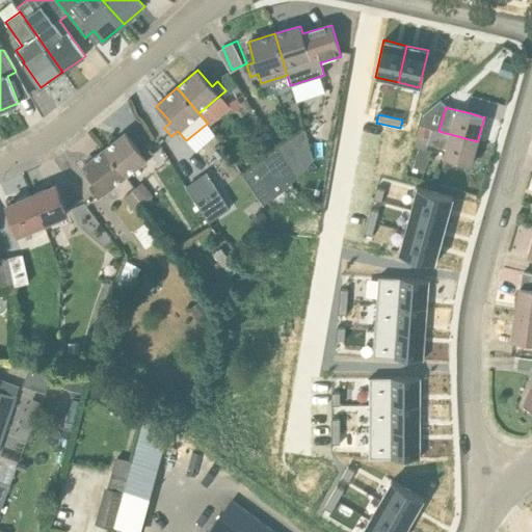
[(420,126),(433,129),(435,118),(423,115),(420,126)]
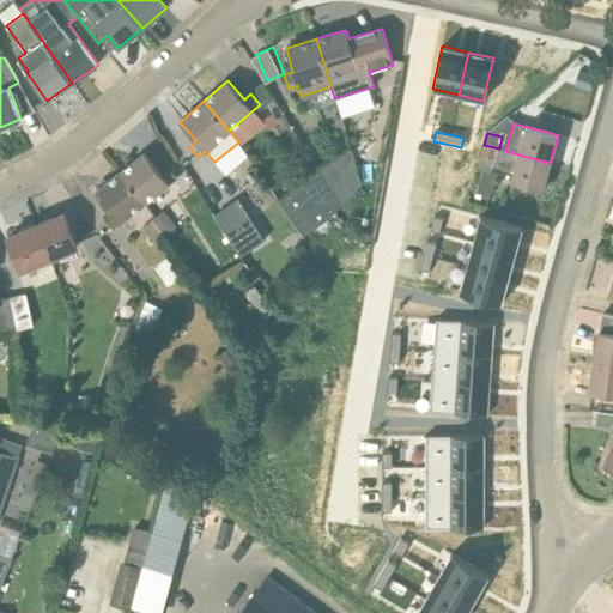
[(510,182),(542,190),(550,163),(519,155),(505,151),(499,149),(484,145),(478,169),(483,170),(475,193),(490,198),(497,174),(492,173),(493,167),(514,171),(510,182)]
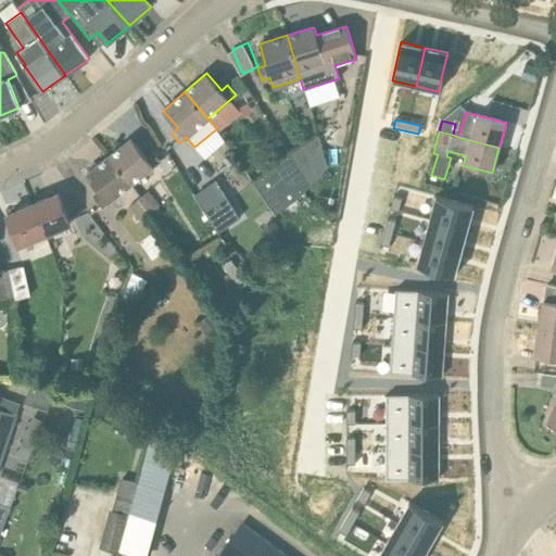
[(289,154),(310,187),(328,167),(318,136),(289,154)]
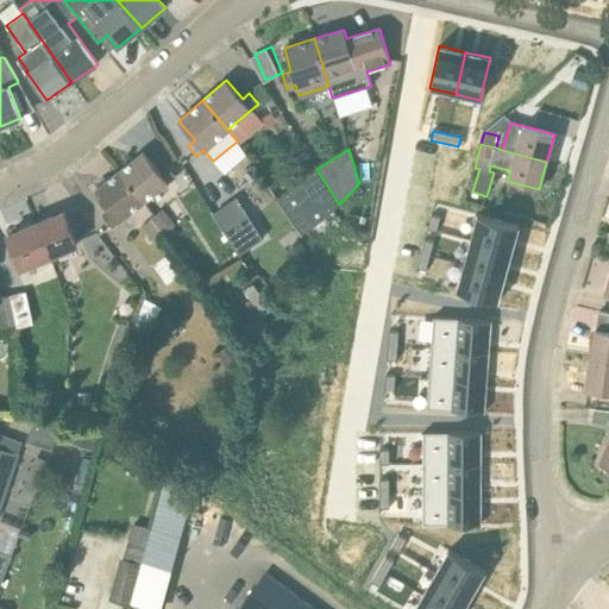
[(120,171),(144,201),(176,176),(168,165),(159,171),(144,152),(120,171)]
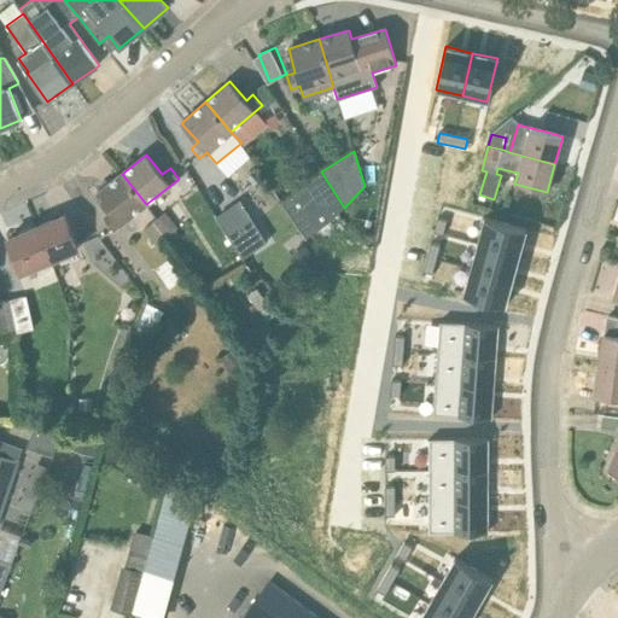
[(114,229),(146,204),(122,174),(97,193),(112,213),(104,219),(114,229)]
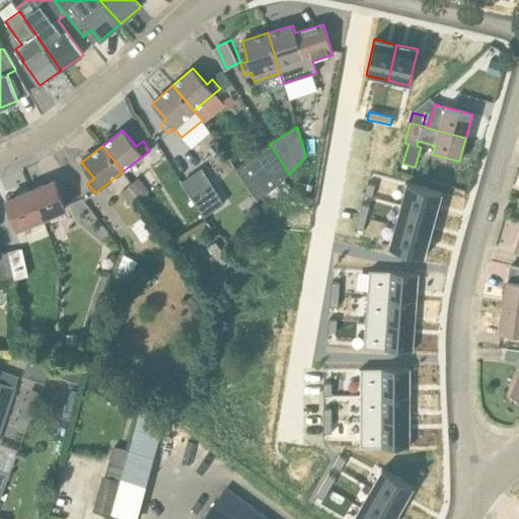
[(282,181),(258,153),(236,170),(258,199),(282,181)]
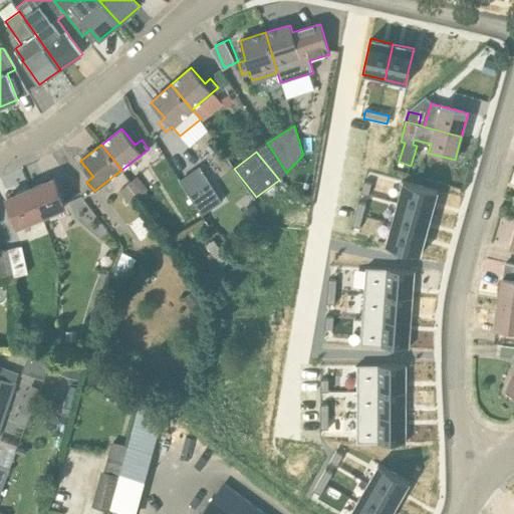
[(222,201),(200,168),(180,182),(202,215),(222,201)]
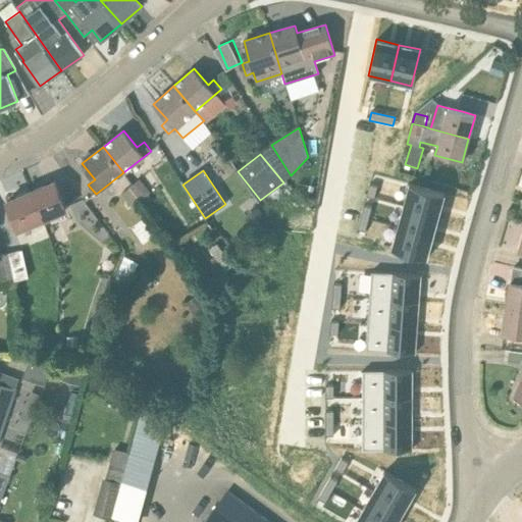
[(129,188),(140,201),(150,193),(140,179),(129,188)]
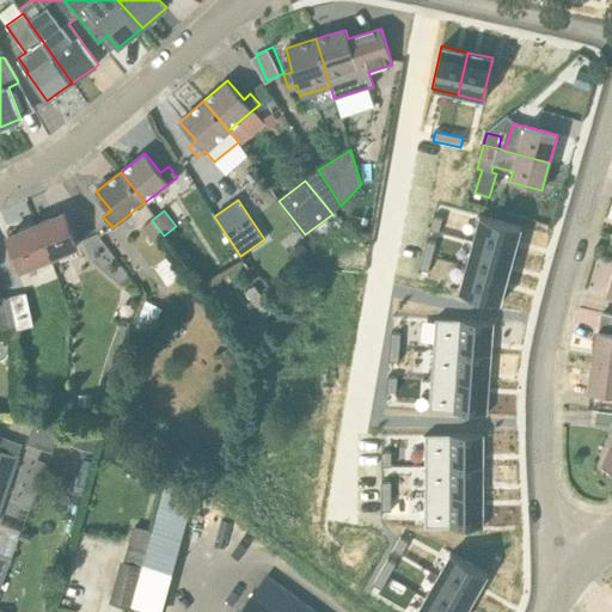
[(65,213),(36,225),(49,257),(78,245),(65,213)]
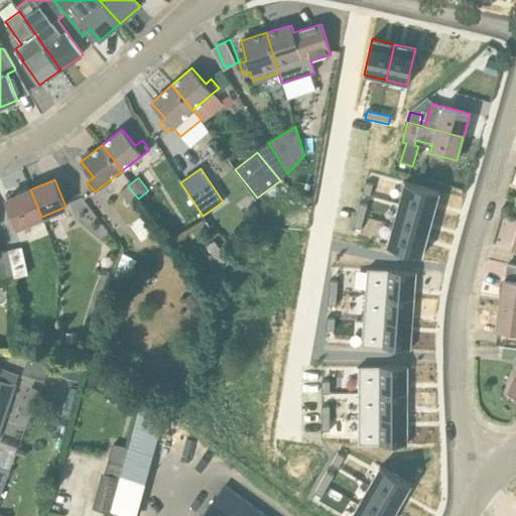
[(403,181),(397,204),(433,214),(439,191),(403,181)]
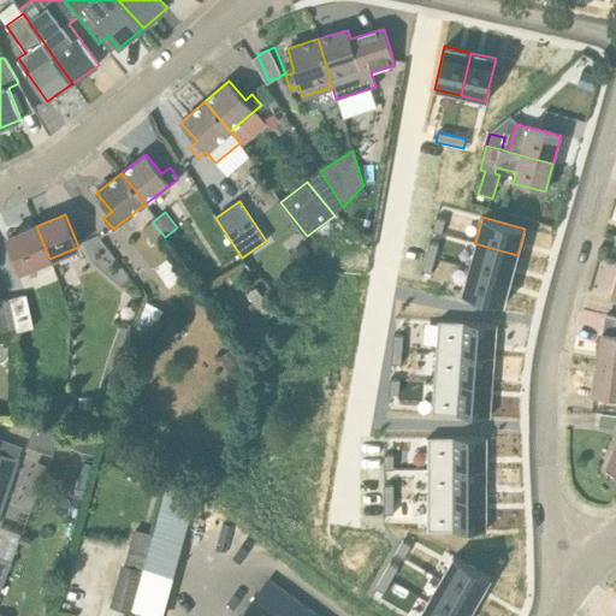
[(434,218),(431,232),(439,236),(444,220),(434,218)]
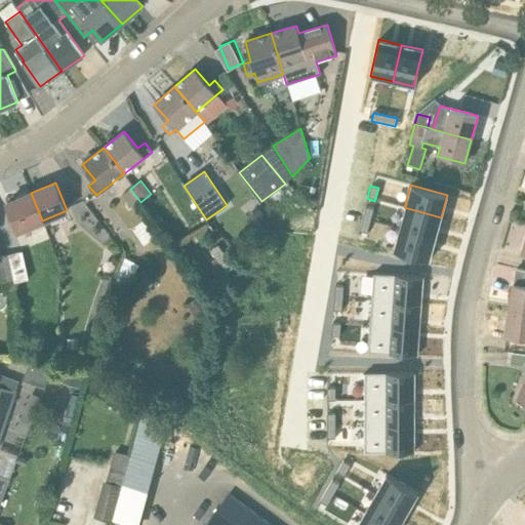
[(132,209),(140,202),(130,189),(122,195),(132,209)]
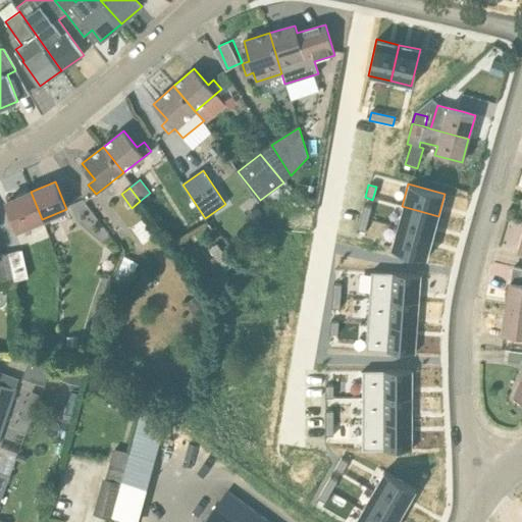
[(18,228),(42,219),(31,192),(6,202),(18,228)]
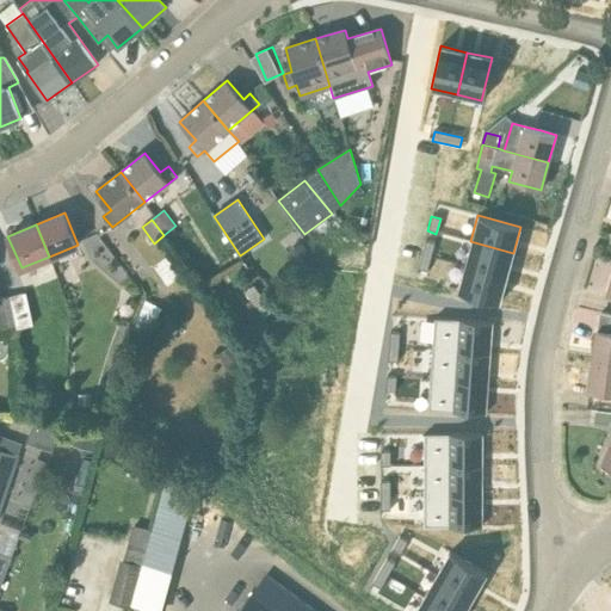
[(425,241),(417,270),(426,272),(433,244),(425,241)]
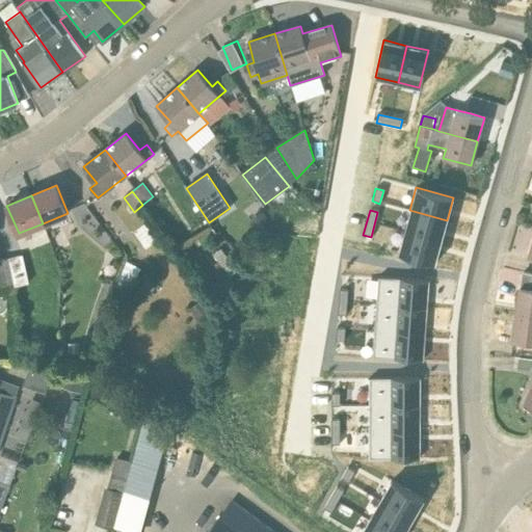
[(409,210),(404,232),(441,242),(447,220),(409,210)]
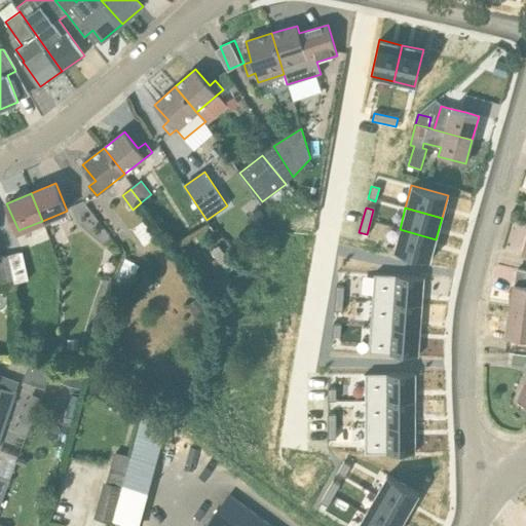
[(400,229),(393,252),(429,262),(436,239),(400,229)]
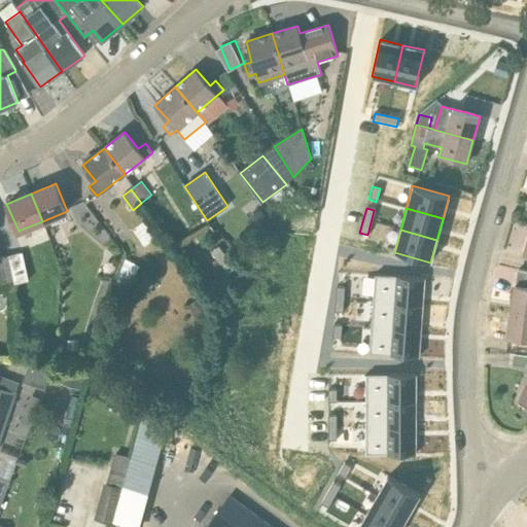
[(210,285),(215,293),(233,282),(227,274),(236,268),(219,246),(211,252),(216,259),(213,262),(222,277),(210,285)]
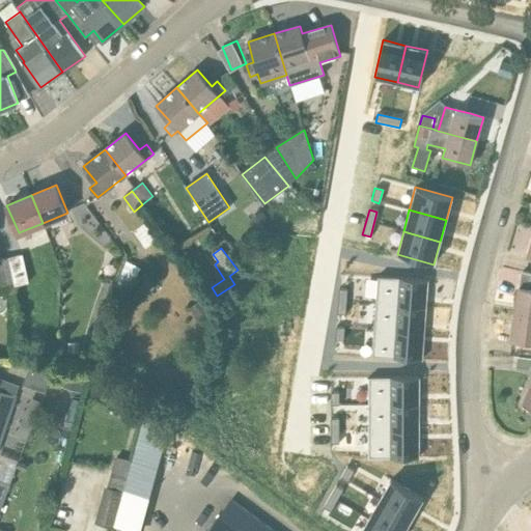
[(7,258),(16,285),(29,282),(23,254),(7,258)]
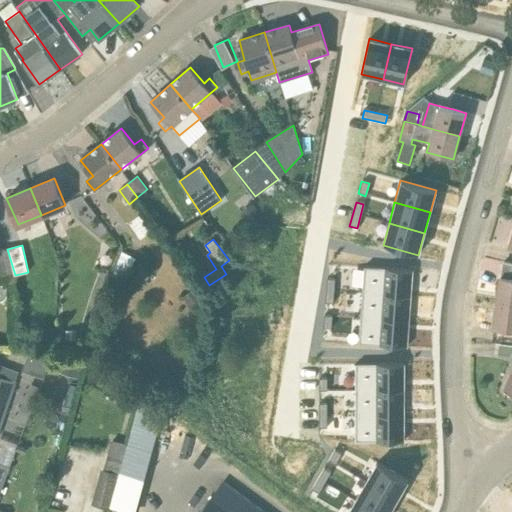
[(0,277),(15,275),(7,249),(0,249),(0,277)]
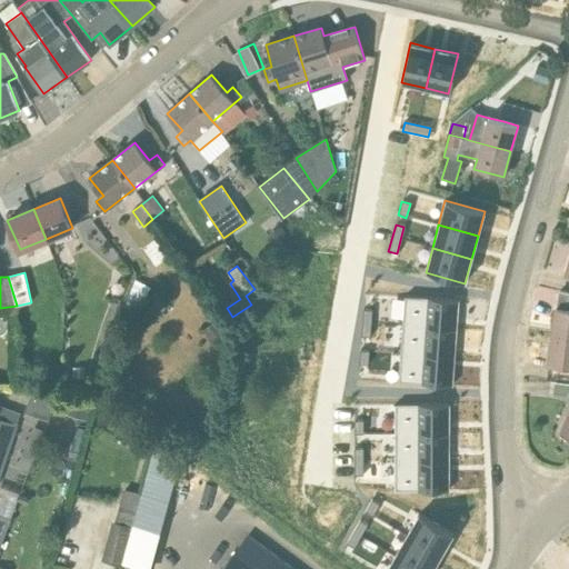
[(141,310),(151,287),(133,280),(125,302),(141,310)]
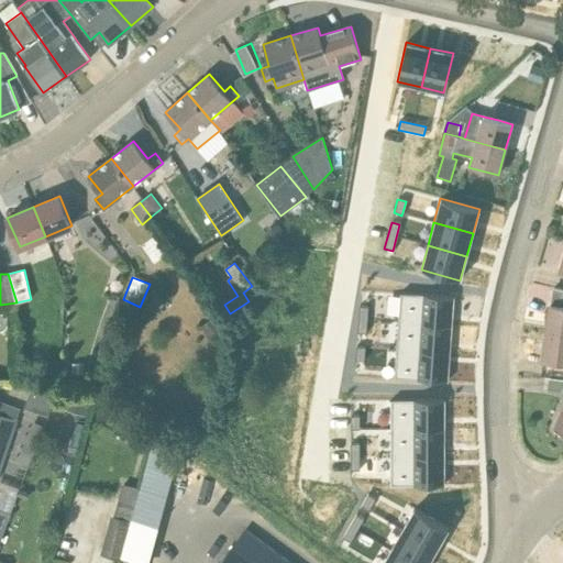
[(400,294),(398,323),(451,327),(453,297),(400,294)]
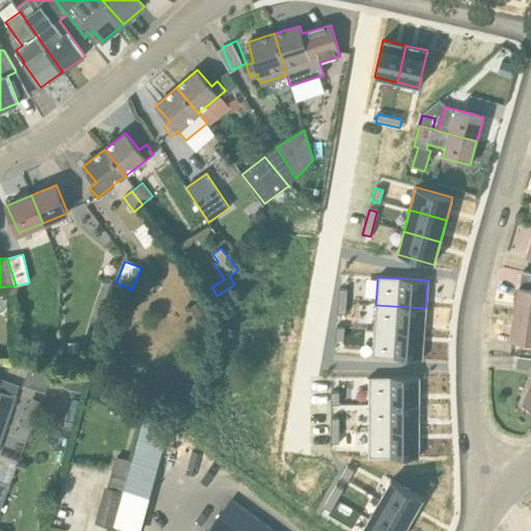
[(514,313),(530,315),(530,288),(519,286),(514,313)]
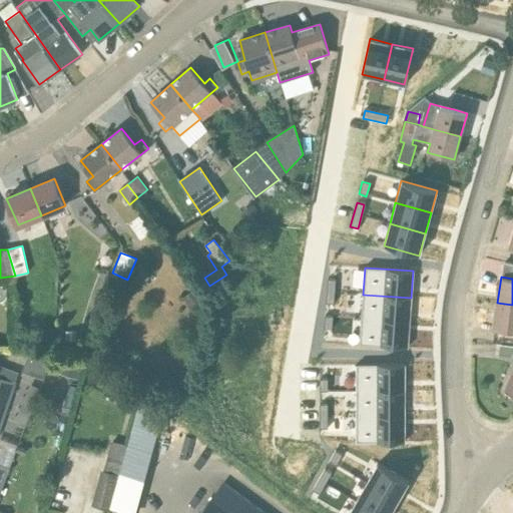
[(328,280),(327,292),(335,293),(336,280),(328,280)]
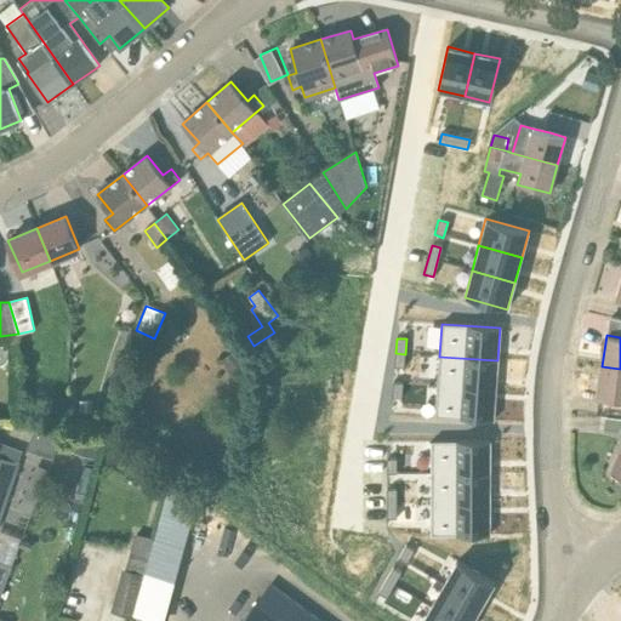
[(235,351),(222,360),(233,377),(246,368),(235,351)]
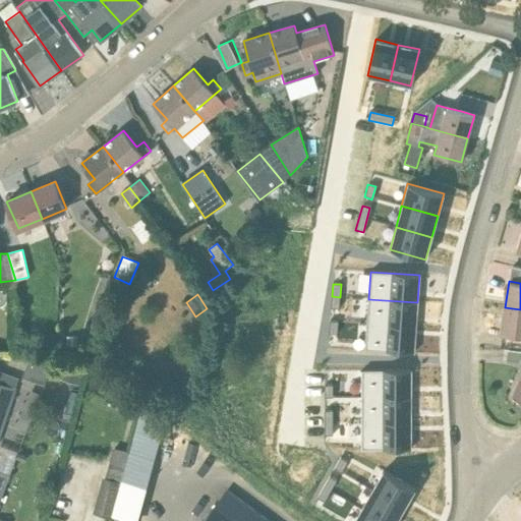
[(368,299),(367,325),(416,327),(417,302),(368,299)]
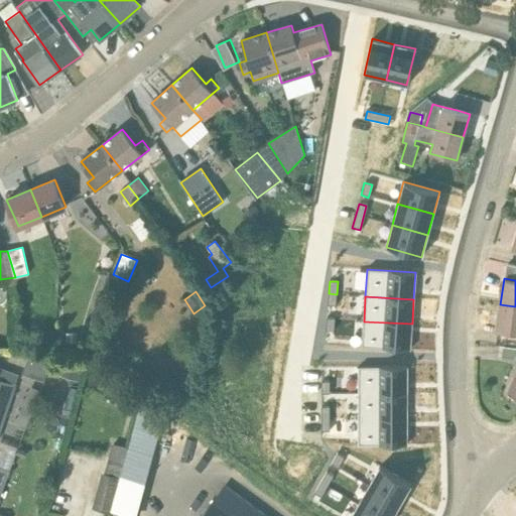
[(515,306),(500,304),(496,331),(515,333),(515,306)]
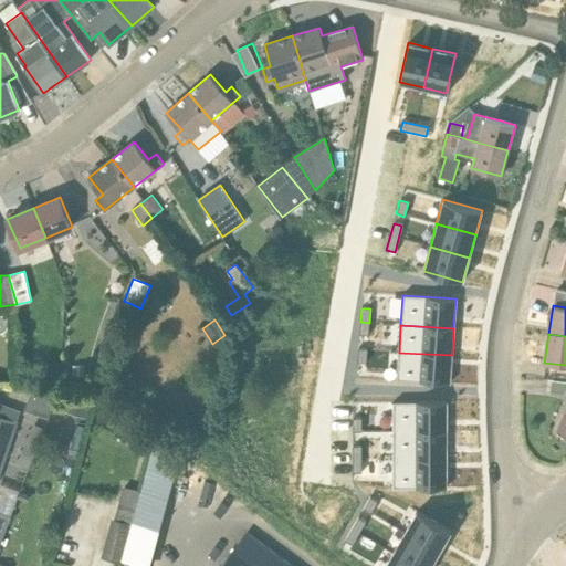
[(360,336),(358,363),(367,363),(369,336),(360,336)]
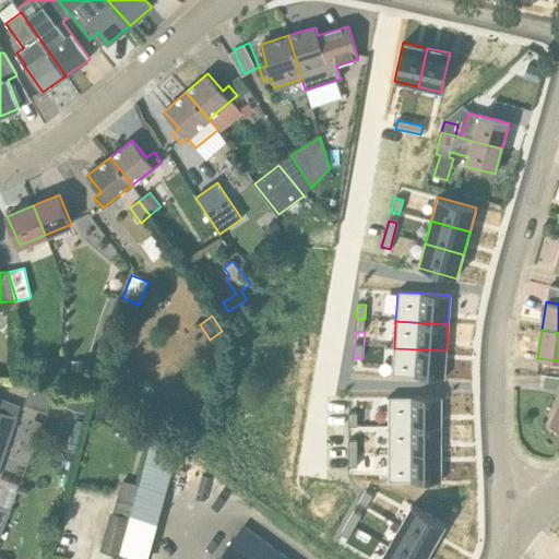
[(394,348),(393,378),(445,380),(447,351),(394,348)]
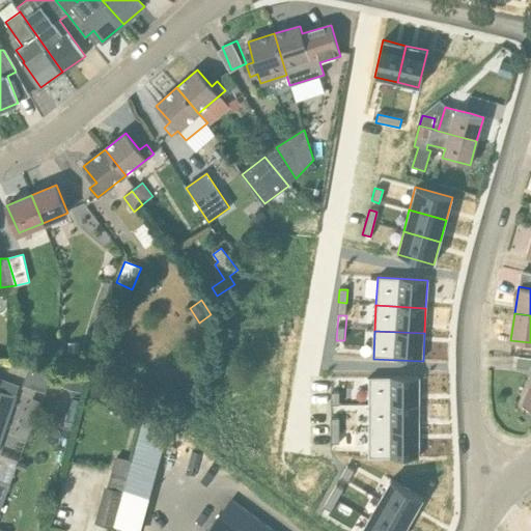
[(29,363),(29,352),(19,352),(19,364),(29,363)]
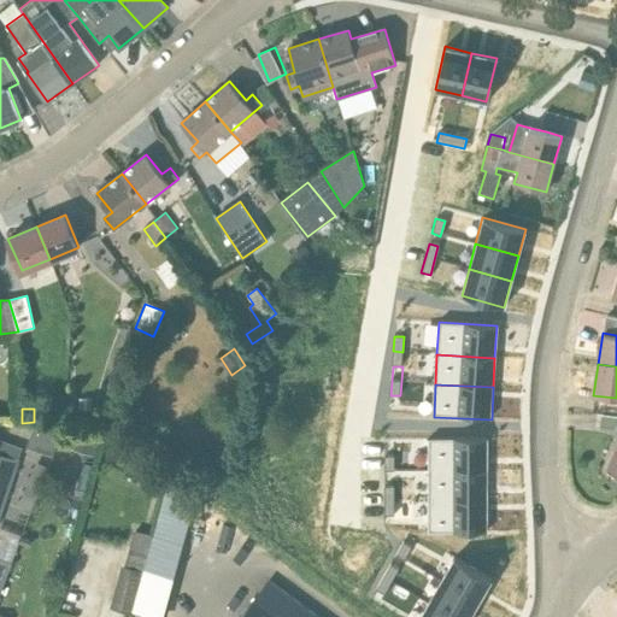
[(33,428),(27,445),(53,456),(60,430),(33,428)]
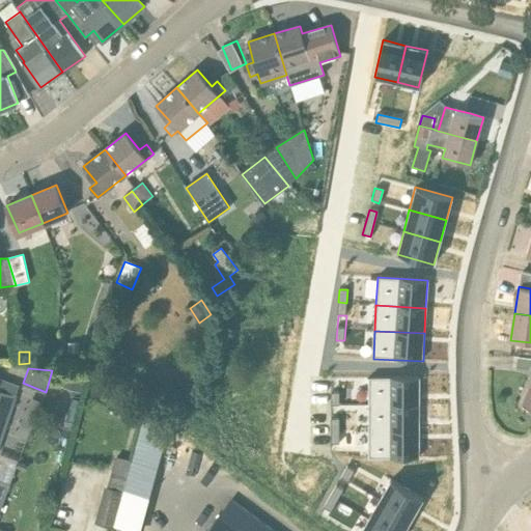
[(60,387),(81,393),(85,379),(64,372),(60,387)]
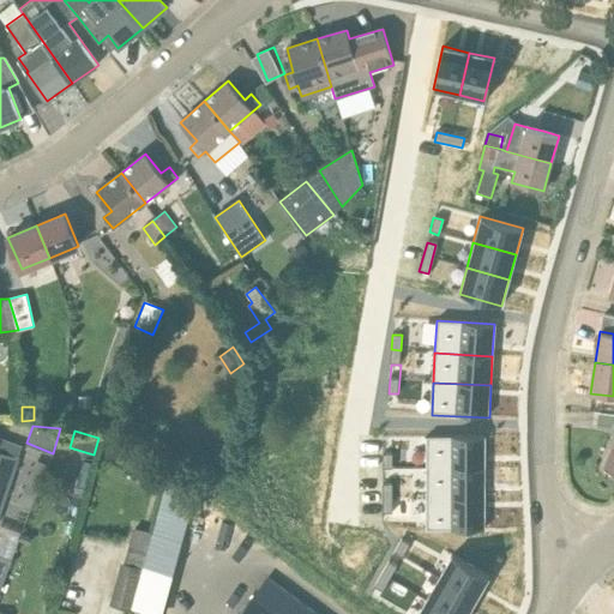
[(426,437),(426,468),(485,469),(485,437),(426,437)]
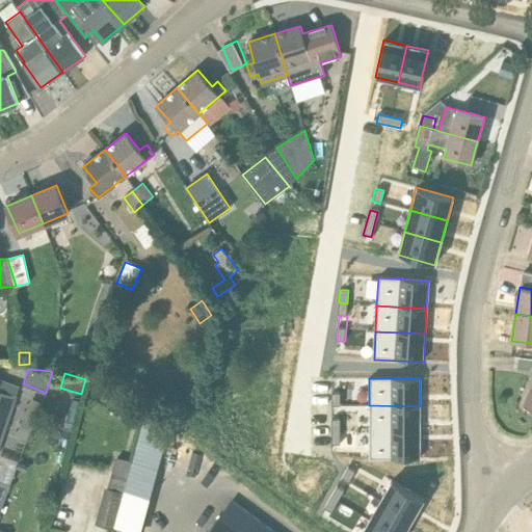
[(0,445),(17,398),(14,397),(17,386),(0,379),(0,445)]
